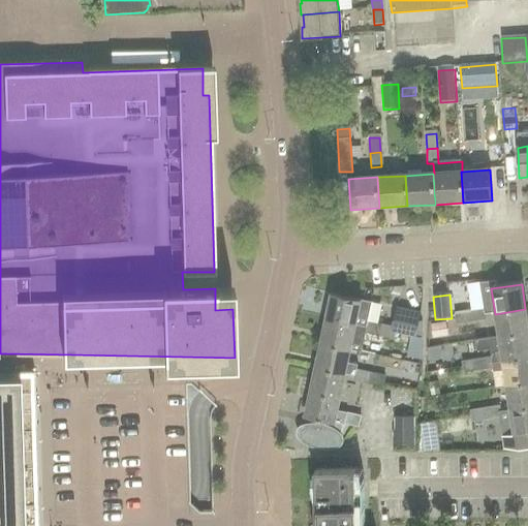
[(371,304),(361,302),(331,296),(325,320),(366,329),(367,323),(371,304)]
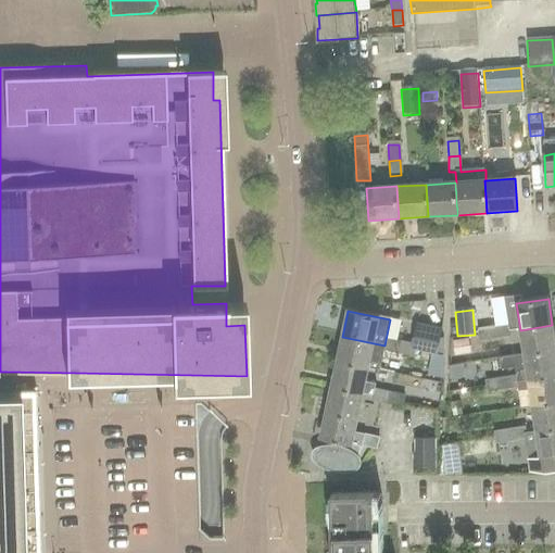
[(443,329),(419,324),(414,347),(416,347),(416,349),(439,353),(443,329)]
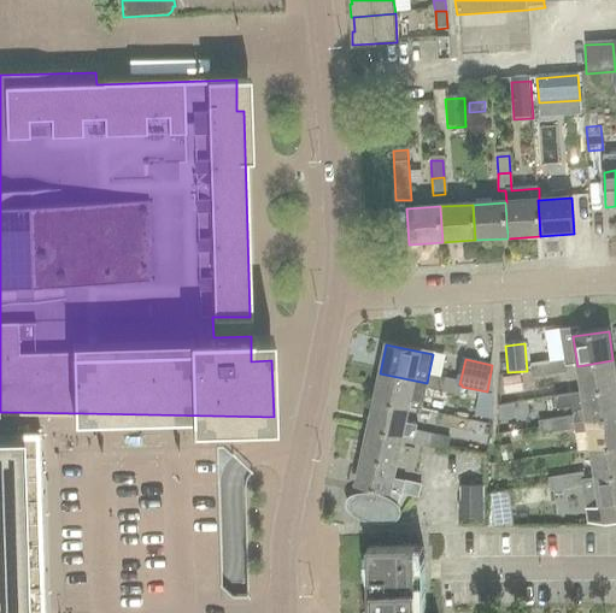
[(615,389),(615,379),(612,360),(578,366),(582,394),(615,389)]
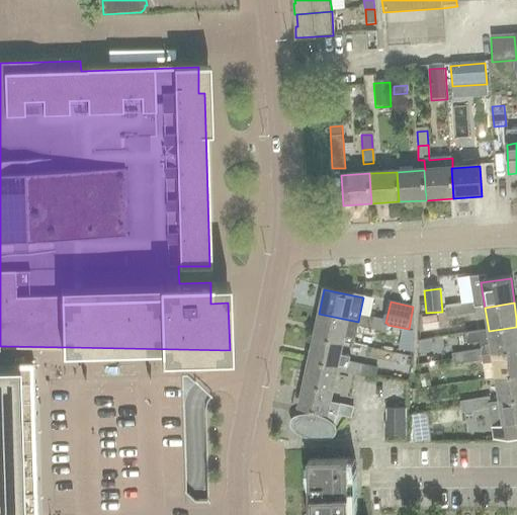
[(474,304),(459,306),(461,316),(476,314),(474,304)]
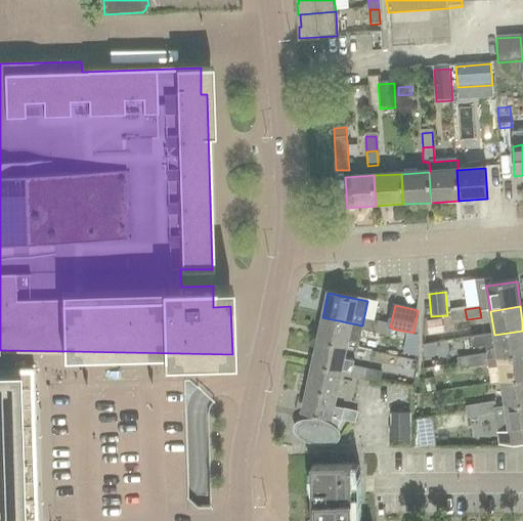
[(467,319),(465,309),(450,312),(452,322),(467,319)]
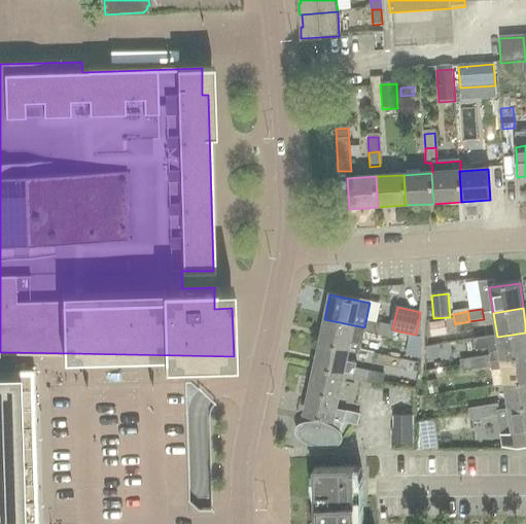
[(360,352),(363,333),(378,336),(380,325),(365,322),(364,327),(324,319),(319,344),(349,350),(360,352)]
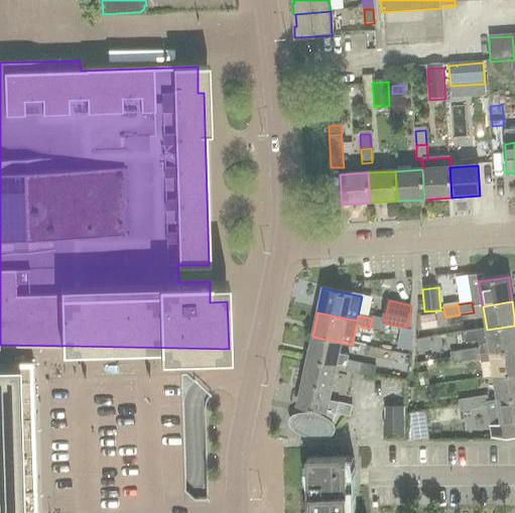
[(419,319),(421,330),(434,328),(433,317),(419,319)]
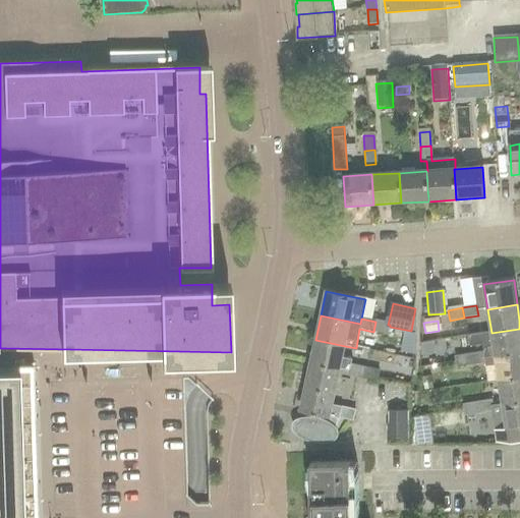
[(388,325),(376,322),(373,332),(388,335),(390,327),(390,325),(388,325)]
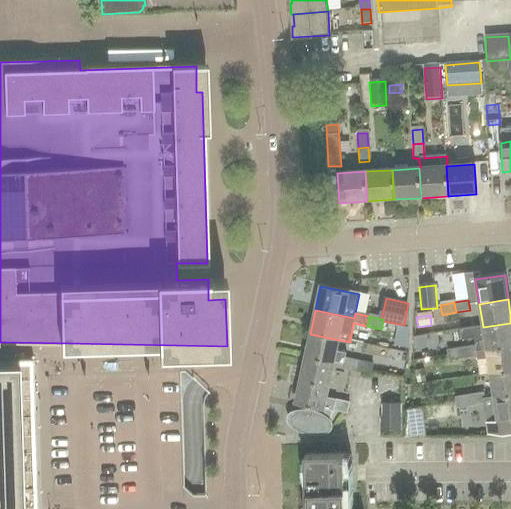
[(510,323),(483,327),(459,331),(461,342),(475,340),(476,348),(476,353),(486,351),(510,347),(510,323)]
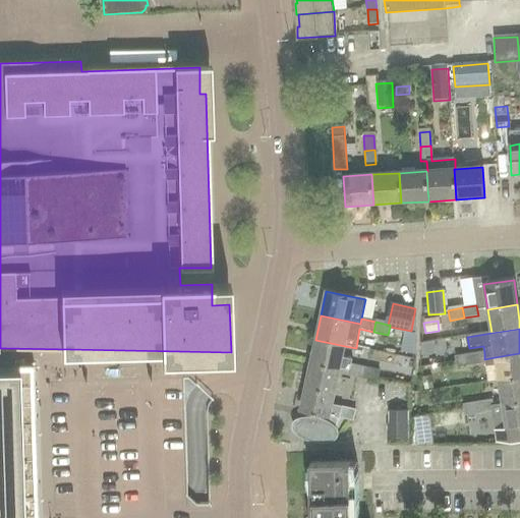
[(340,369),(345,346),(315,340),(310,363),(340,369)]
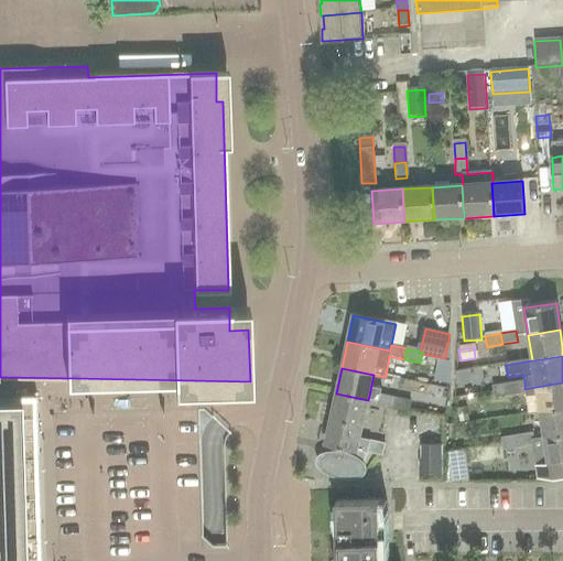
[(562,409),(562,383),(536,387),(540,413),(562,409)]
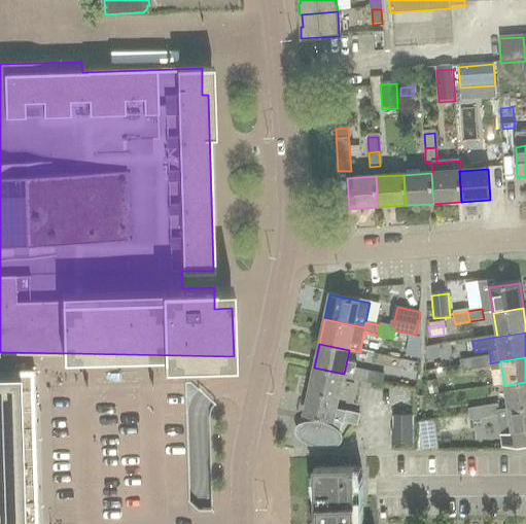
[(490,358),(476,360),(477,371),(491,369),(490,363),(490,358)]
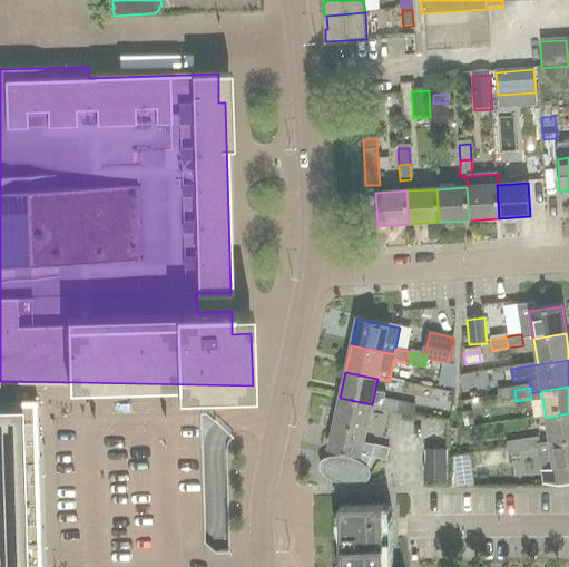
[(516,401),(514,390),(499,392),(500,403),(516,401)]
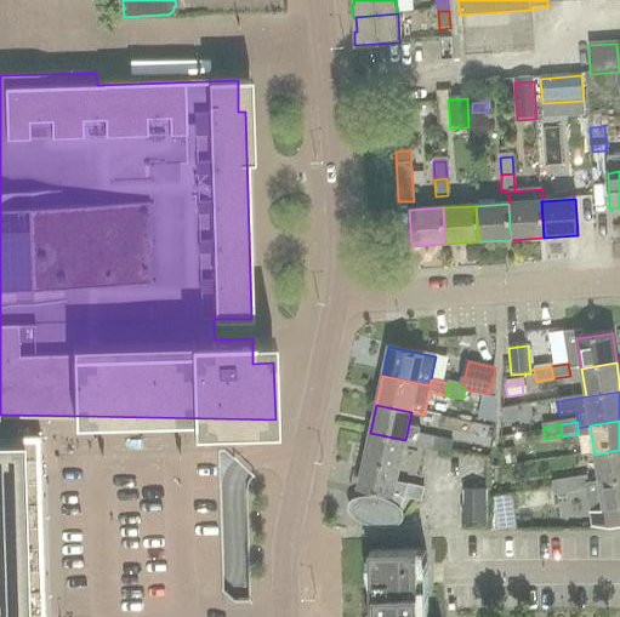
[(399,469),(405,440),(370,433),(364,461),(399,469)]
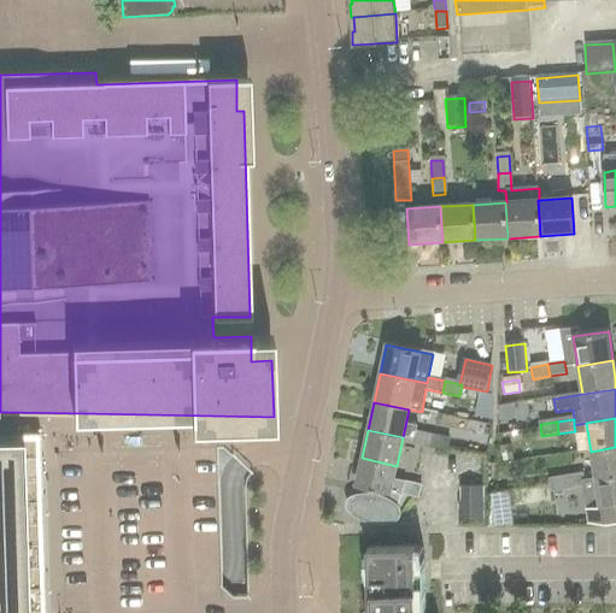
[(45,612),(40,434),(0,434),(0,612),(45,612)]
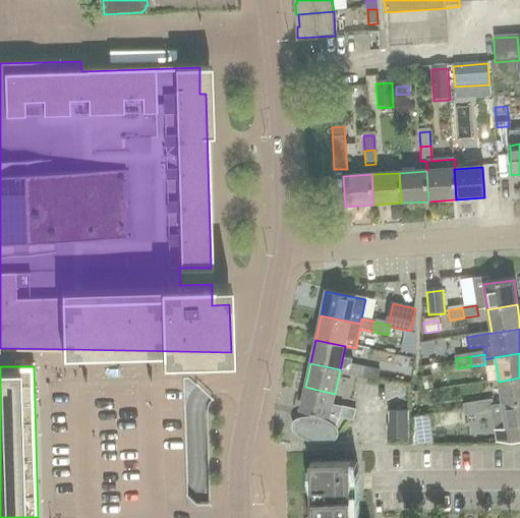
[(363,380),(365,369),(351,366),(349,377),(363,380)]
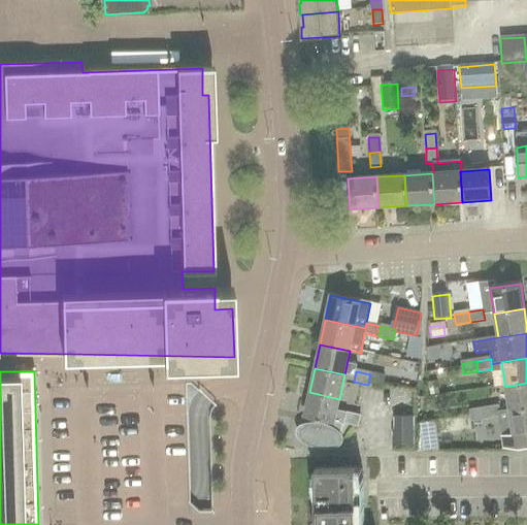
[(383,388),(385,378),(370,374),(368,385),(383,388)]
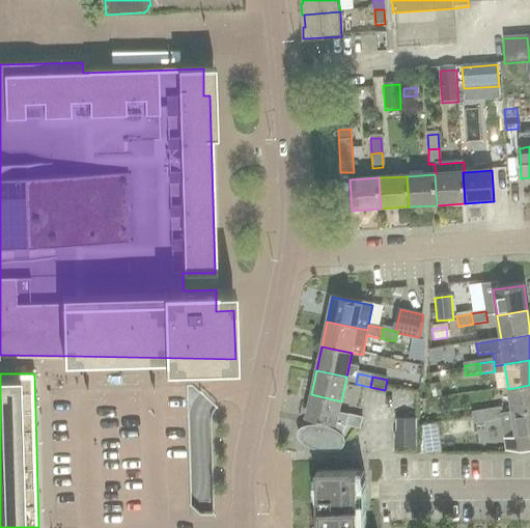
[(529,410),(529,385),(508,389),(512,413),(512,414),(529,410)]
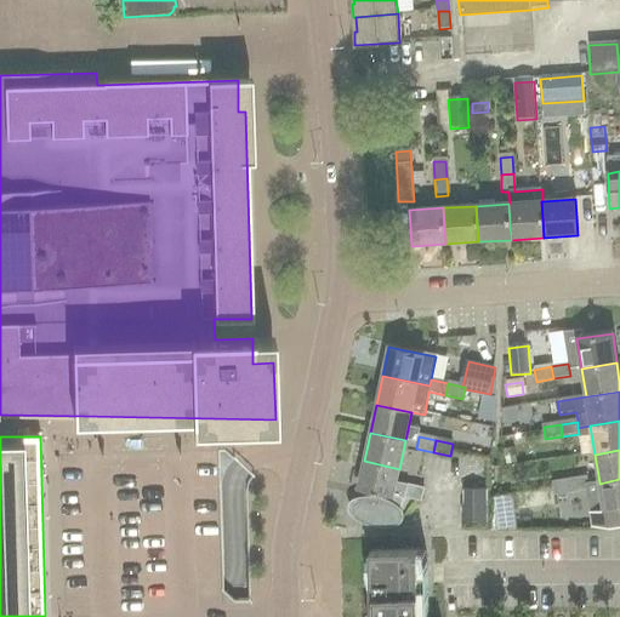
[(513,451),(504,452),(506,468),(516,467),(513,451)]
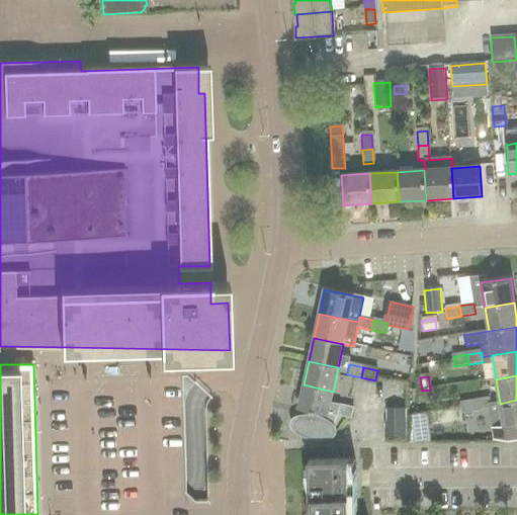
[(331,404),(333,392),(304,384),(298,410),(310,412),(308,419),(305,419),(303,420),(300,421),(298,423),(297,426),(297,428),(298,431),(299,433),(302,434),(305,435),(310,438),(315,439),(320,440),(325,439),(330,438),(332,437),(334,436),(335,434),(335,432),(334,429),(337,417),(351,420),(353,410),(339,407),(339,406),(331,404)]
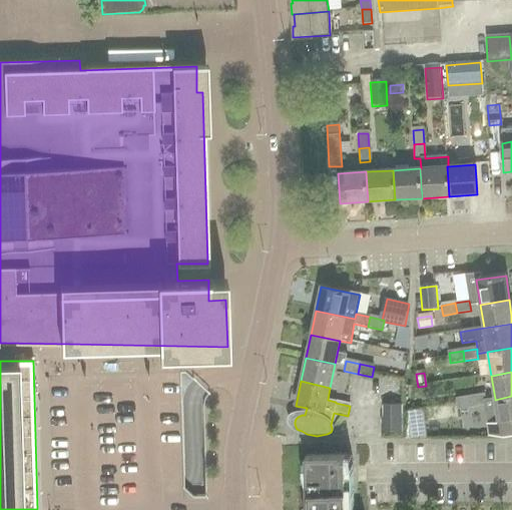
[(511,396),(495,400),(495,399),(485,401),(484,396),(470,398),(472,408),(484,406),(490,436),(511,435),(511,396)]
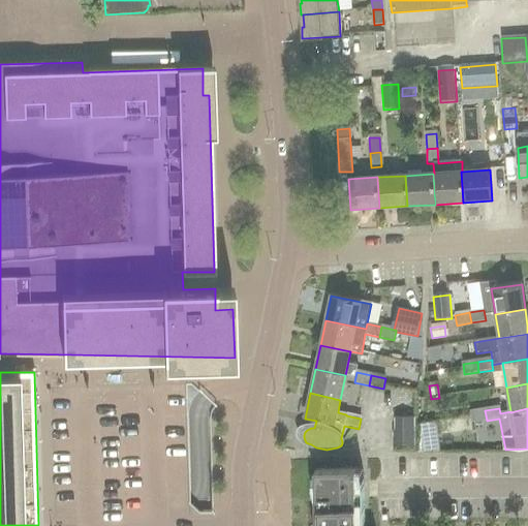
[(487,421),(485,410),(470,412),(471,423),(487,421)]
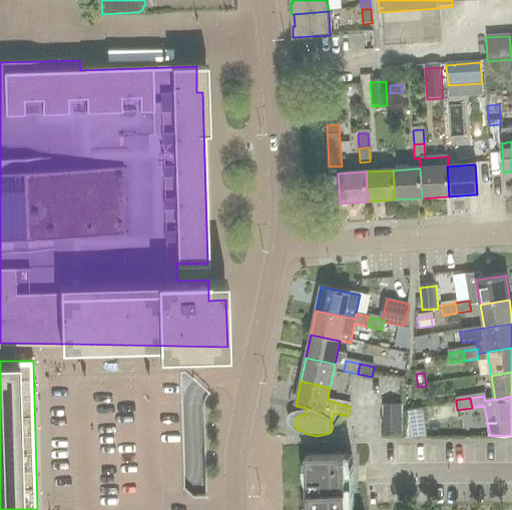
[(403,437),(403,407),(381,407),(381,437),(403,437)]
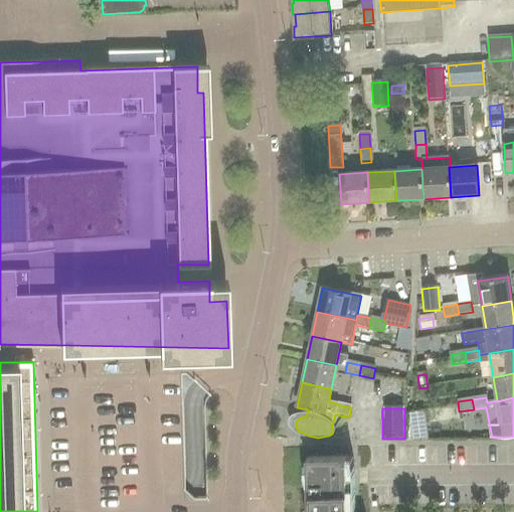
[(408,416),(408,439),(427,439),(423,413),(408,416)]
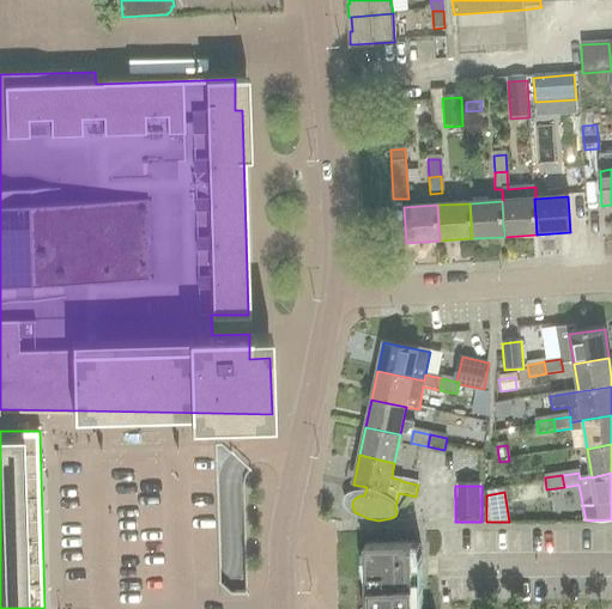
[(414,608),(413,544),(365,546),(367,608),(414,608)]
